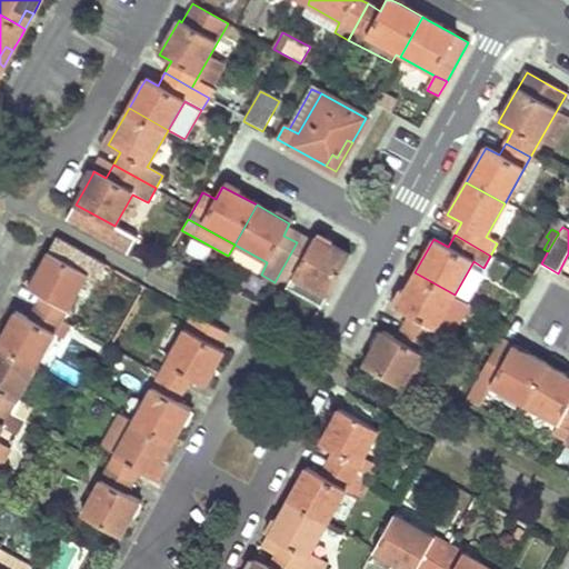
[(308,249),(297,242),(275,282),(287,290),(293,277),(310,286),(327,295),(348,256),(313,237),(308,249)]
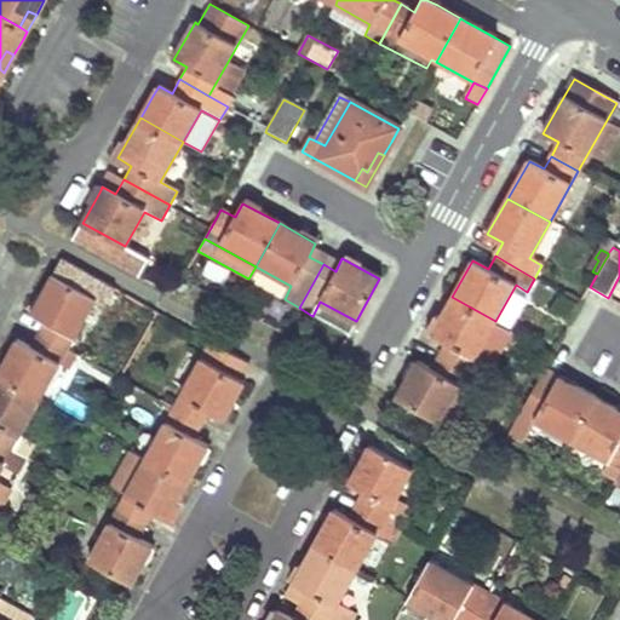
[(291,286),(256,267),(248,279),(285,299),(291,286)]
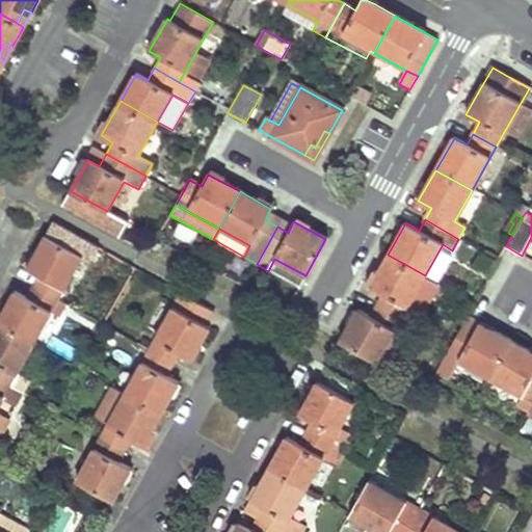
[(33,287),(57,300),(81,257),(46,237),(34,259),(28,269),(40,275),(33,287)]
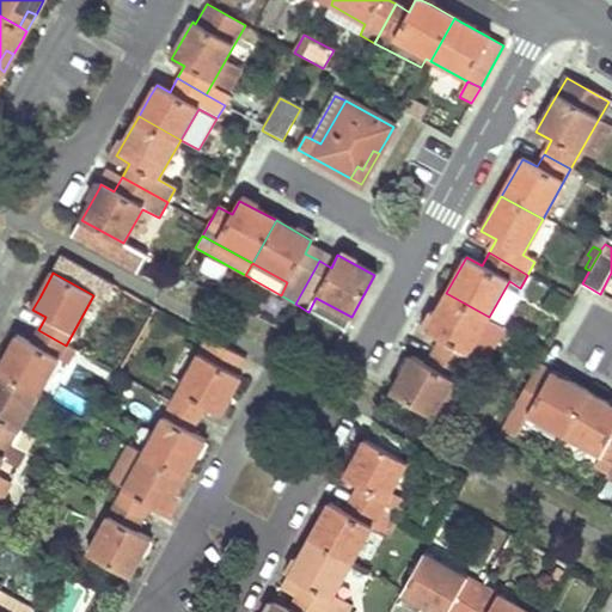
[(505,289),(489,317),(501,323),(516,295),(505,289)]
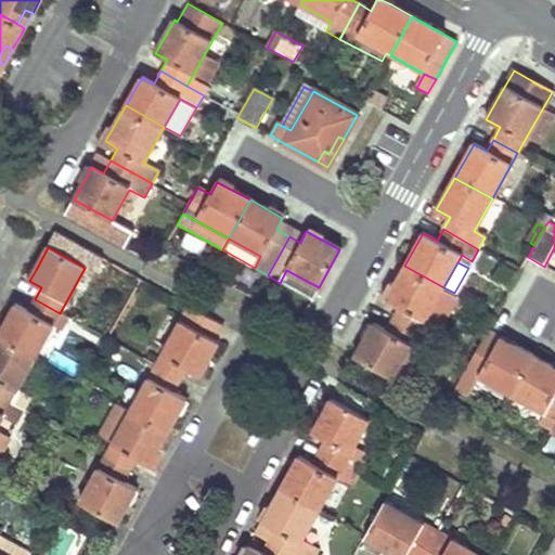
[(454,293),(443,287),(404,266),(386,299),(394,302),(400,306),(394,320),(417,333),(425,319),(441,328),(460,296),(454,293)]
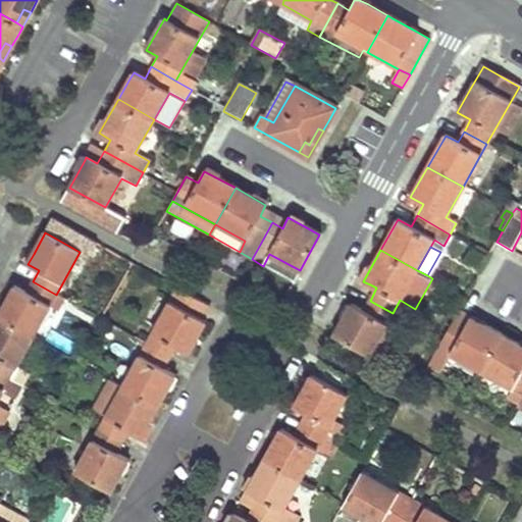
[(0,312),(0,319),(32,336),(56,295),(33,281),(27,293),(14,286),(13,289),(0,312)]
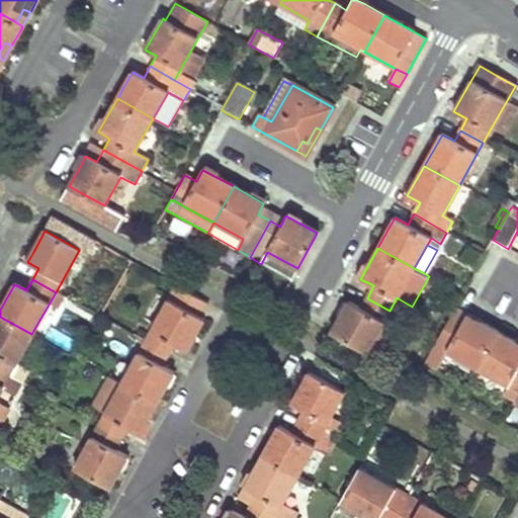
[(145,341),(167,354),(172,344),(185,351),(202,319),(199,317),(206,303),(175,285),(145,341)]
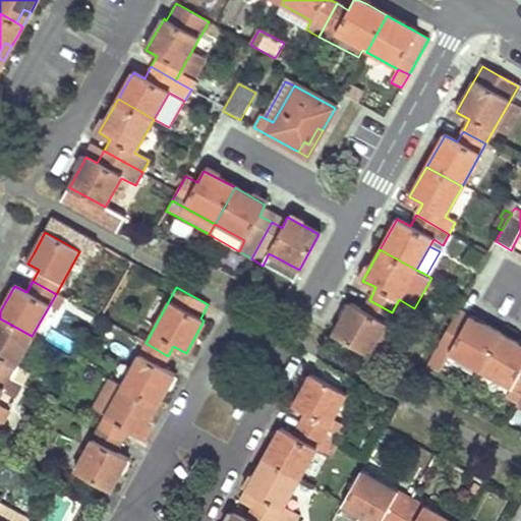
[(368,353),(392,312),(369,300),(363,310),(350,303),(333,334),(368,353)]
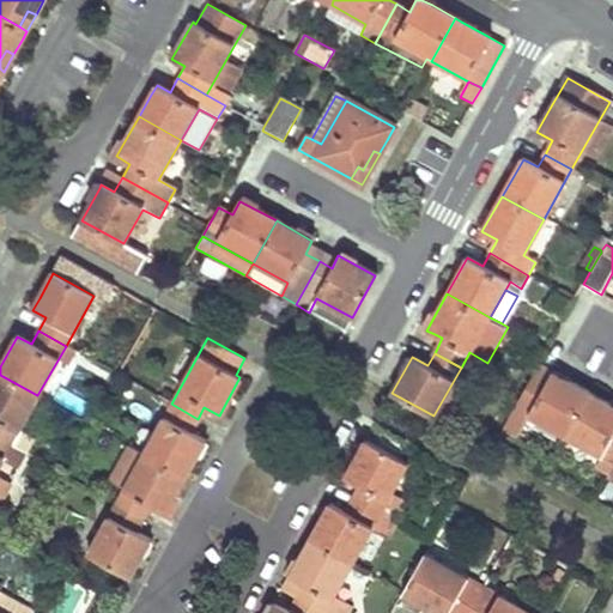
[(514,407),(563,435),(587,393),(552,374),(550,378),(534,370),(519,399),(514,407)]
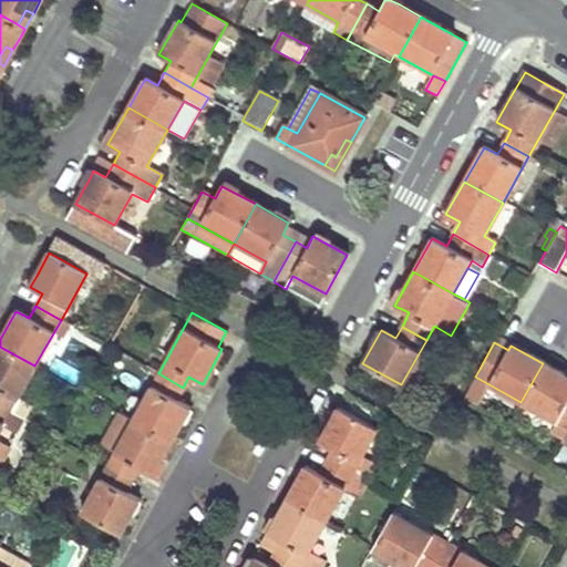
[(45,372),(34,366),(0,347),(0,406),(9,411),(23,419),(30,405),(28,404),(45,372)]
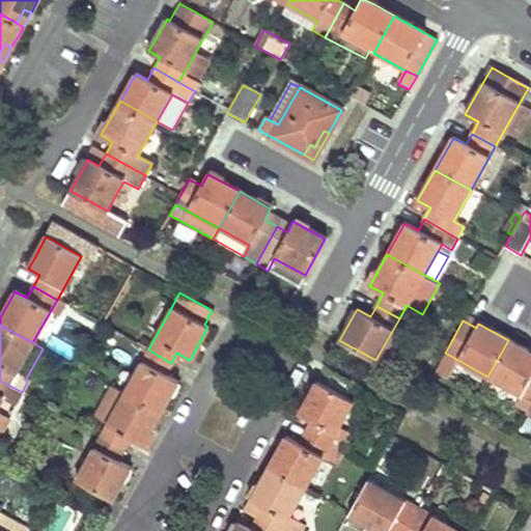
[(530,400),(530,353),(508,340),(487,376),(530,400)]
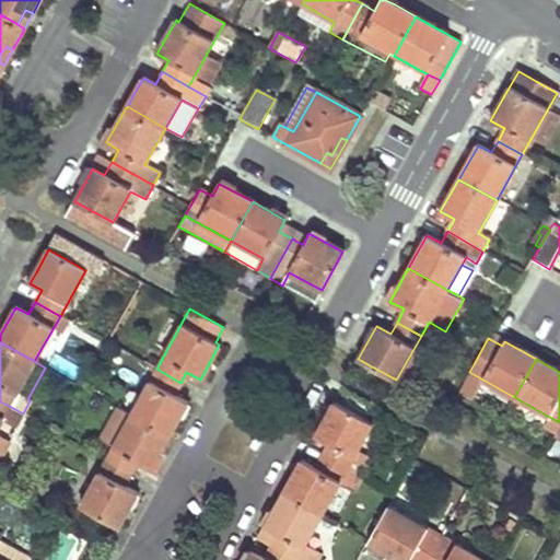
[(131,415),(170,436),(177,422),(187,404),(174,396),(181,383),(156,369),(131,415)]
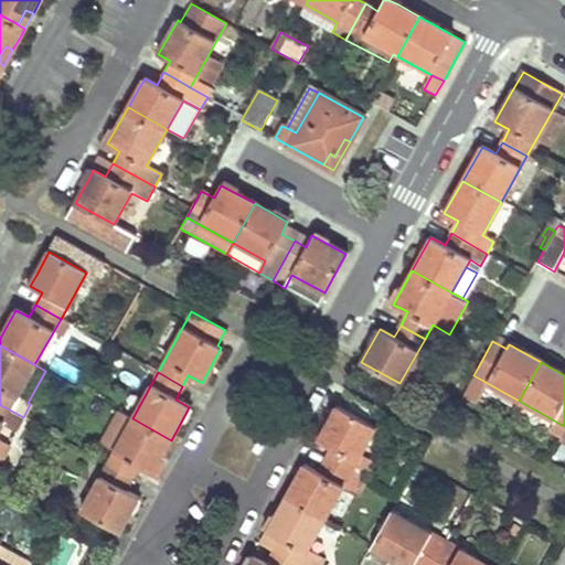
[(23,417),(9,409),(0,405),(0,425),(1,424),(16,432),(23,417)]
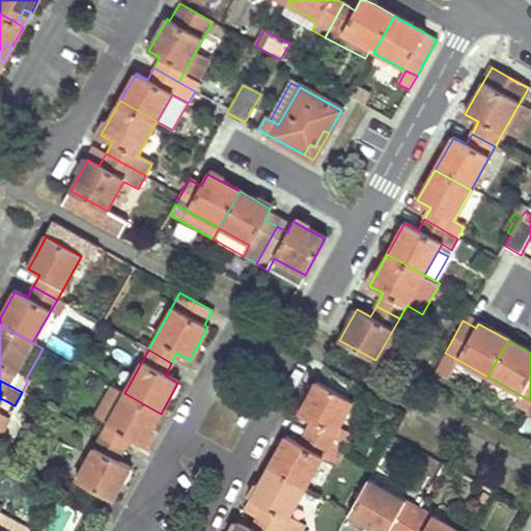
[(307,435),(327,446),(338,427),(353,401),(317,382),(300,414),(314,422),(307,435)]
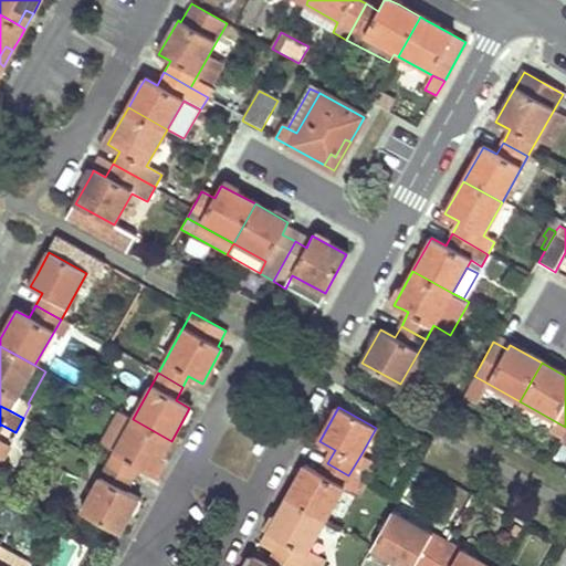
[(159,463),(171,441),(133,419),(117,411),(93,457),(107,464),(133,479),(138,467),(153,474),(159,463)]
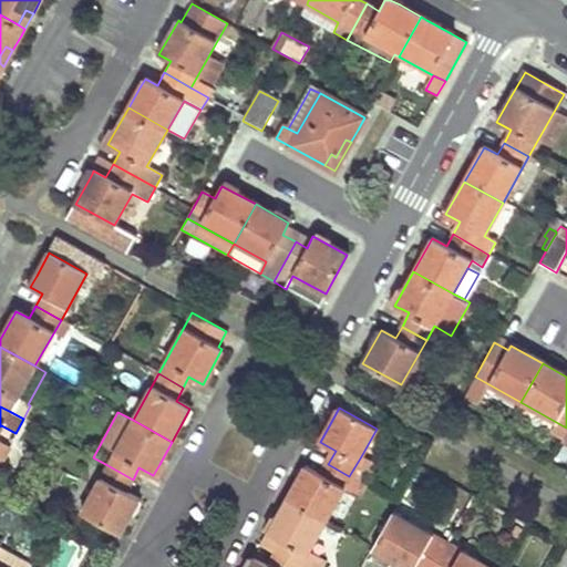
[(12,450),(0,442),(0,466),(2,467),(12,450)]
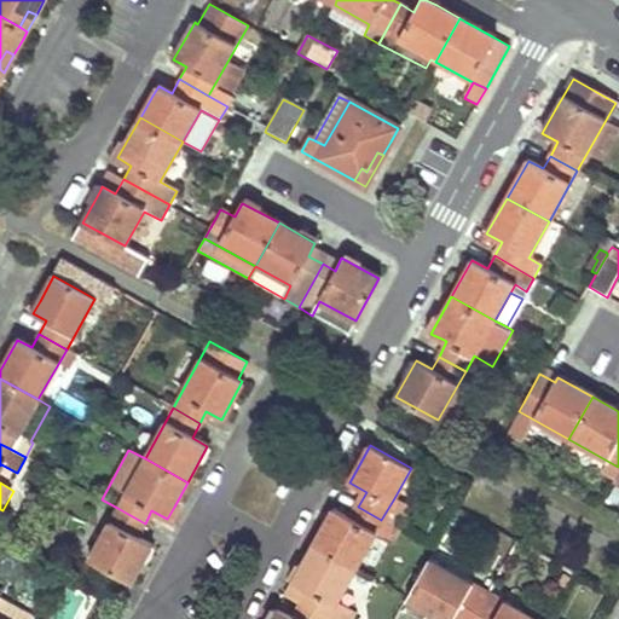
[(381,520),(397,528),(405,513),(401,512),(405,504),(394,498),(381,520)]
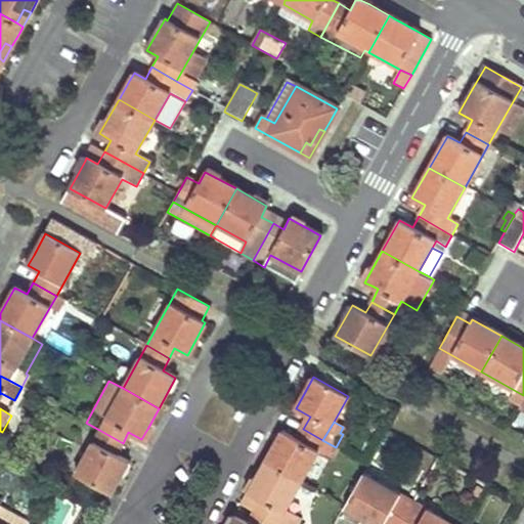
[(265,464),(299,482),(315,453),(330,462),(338,448),(336,447),(322,440),(303,429),(298,439),(282,431),(265,464)]
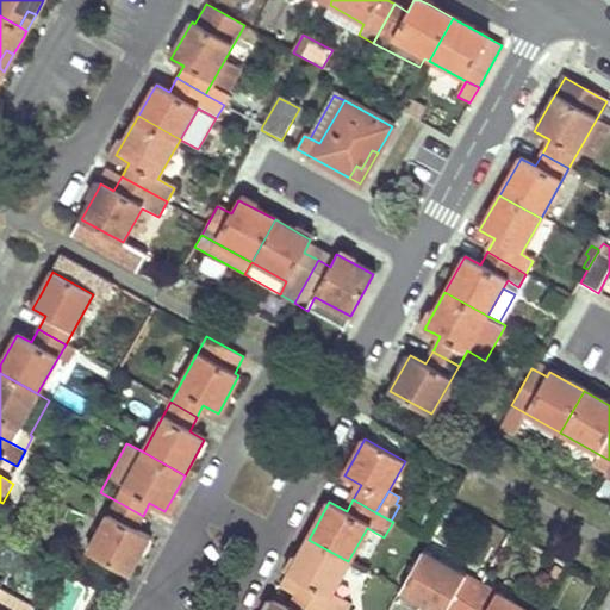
[(135,529),(143,516),(116,500),(87,552),(129,574),(149,537),(135,529)]
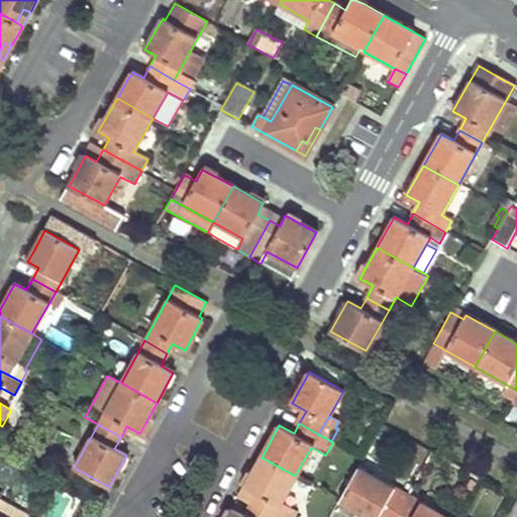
[(273,516),(295,476),(262,457),(245,487),(260,495),(253,505),(273,516)]
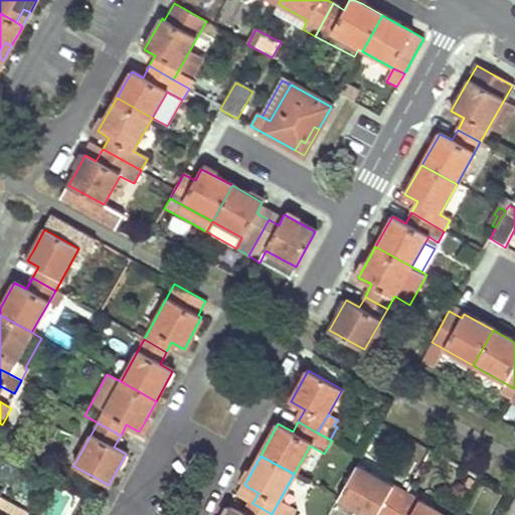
[(359,512),(362,508),(364,504),(377,512),(375,514),(393,514),(406,494),(356,466),(338,499),(337,500),(354,509),(359,512)]
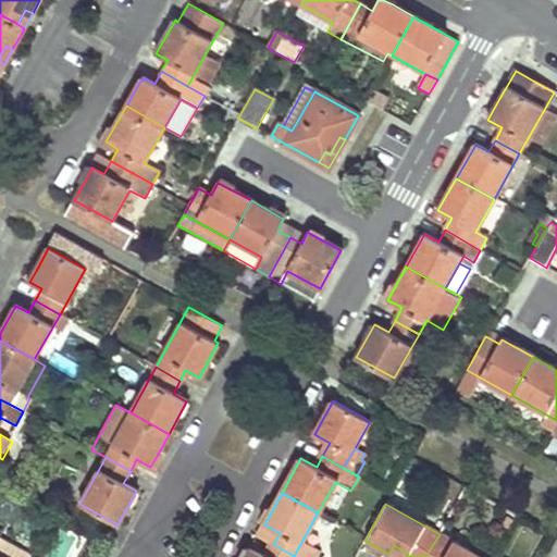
[(516,517),(510,514),(506,510),(495,529),(506,534),(516,517)]
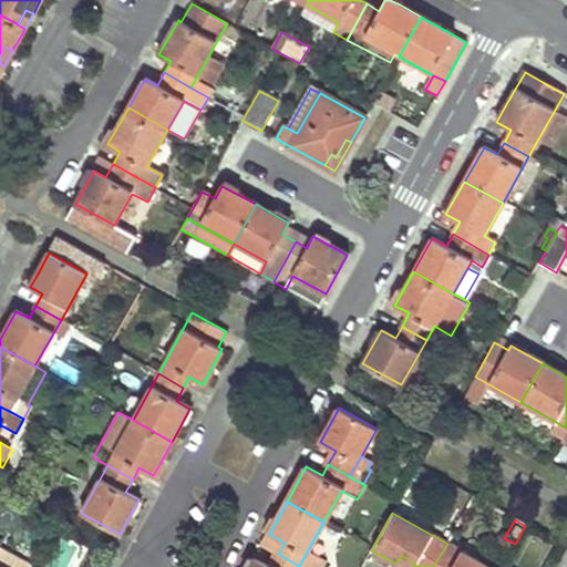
[(490,566),(447,544),(433,566),(490,566)]
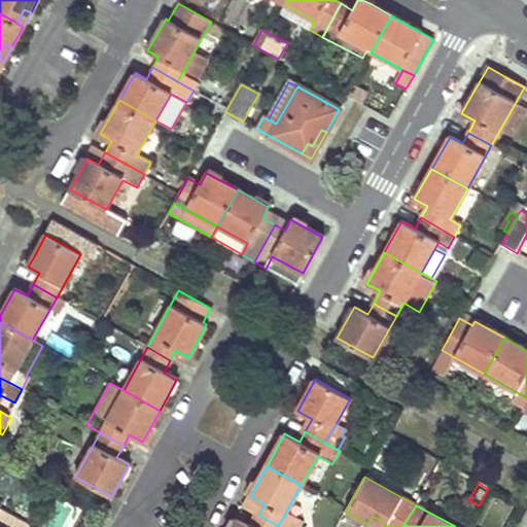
[(0,526),(22,526),(0,515),(0,526)]
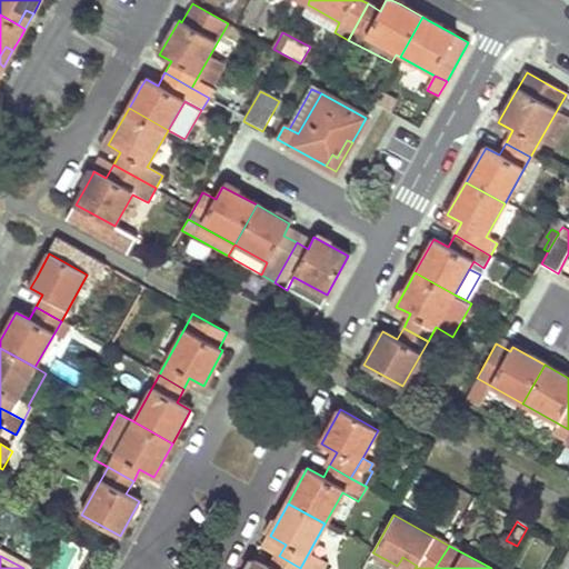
[(299,568),(300,568),(279,556),(271,568),(270,568),(256,560),(250,568),(299,568)]
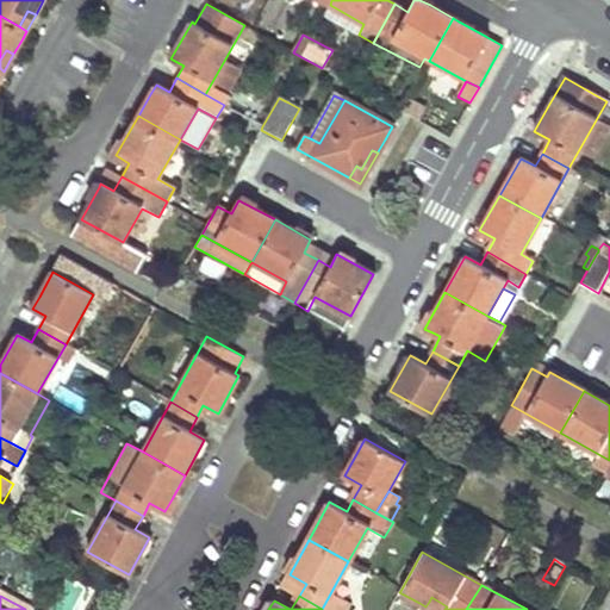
[(429,602),(425,607),(431,609),(444,609),(447,607),(431,597),(429,602)]
